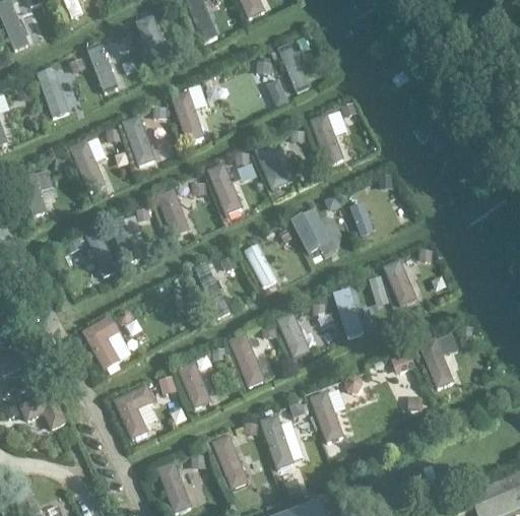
[(64,0),(75,27),(88,22),(79,0),(64,0)]
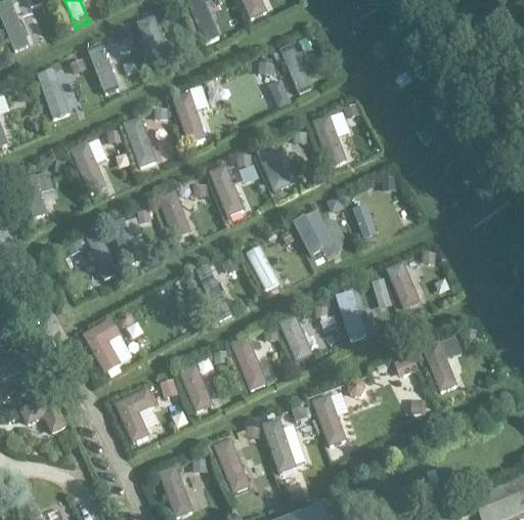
[(243,0),(251,18),(267,11),(262,0),(243,0)]
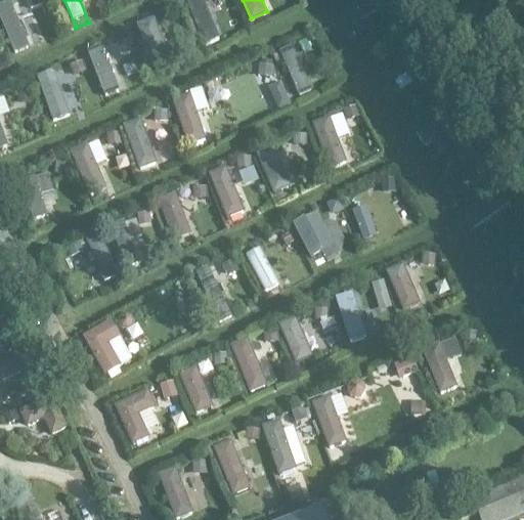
[(114,66),(98,73),(112,100),(127,92),(114,66)]
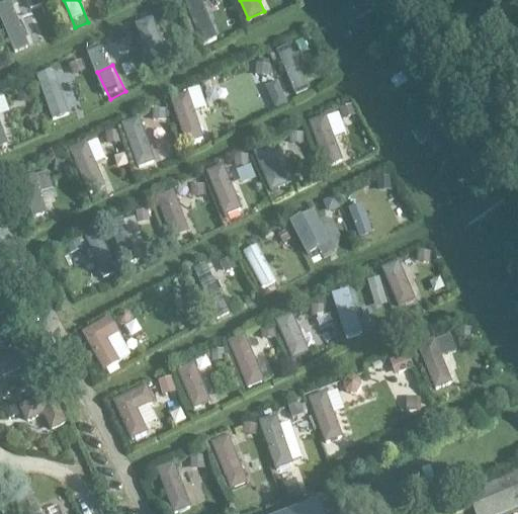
[(308,117),(324,160),(342,154),(326,110),(308,117)]
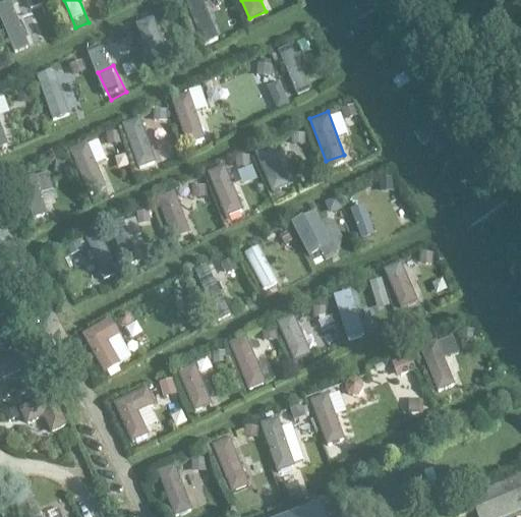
[(0,144),(8,141),(0,120),(0,144)]
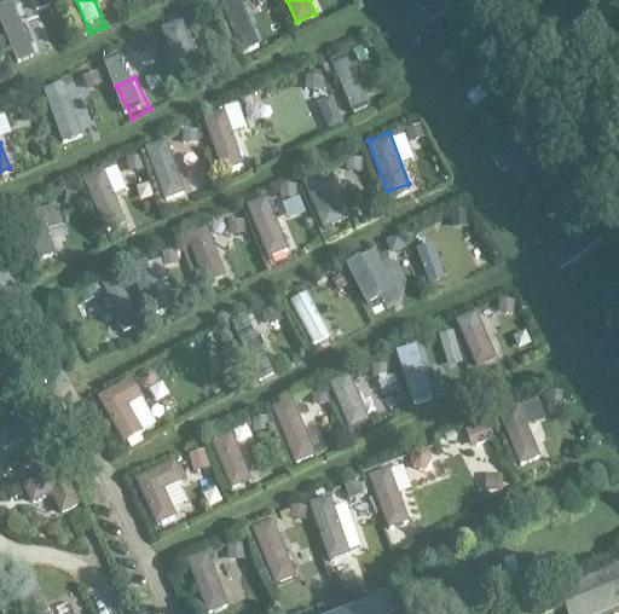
[(348,260),(369,301),(395,289),(376,248),(348,260)]
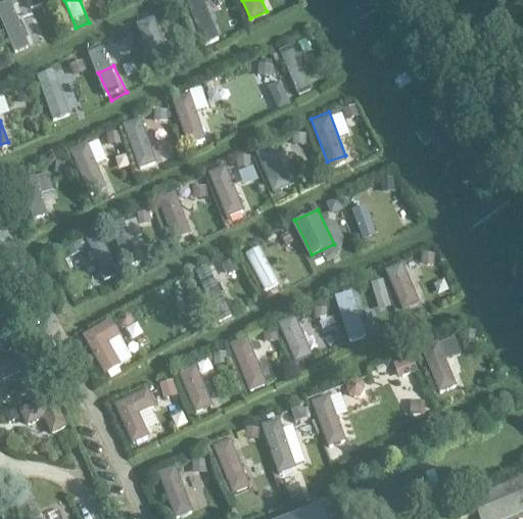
[(385,268),(402,307),(419,299),(402,261),(385,268)]
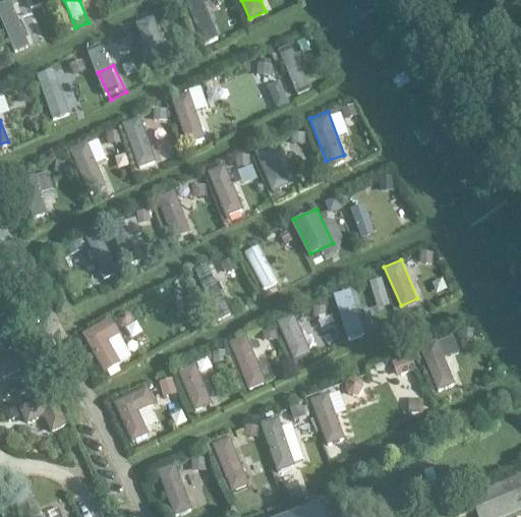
[(368,280),(372,293),(385,289),(381,276),(368,280)]
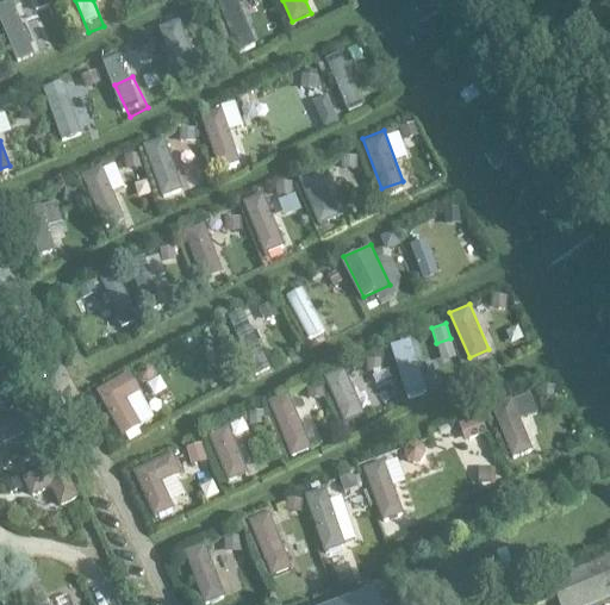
[(23,393),(1,351),(0,351),(0,387),(6,401),(23,393)]
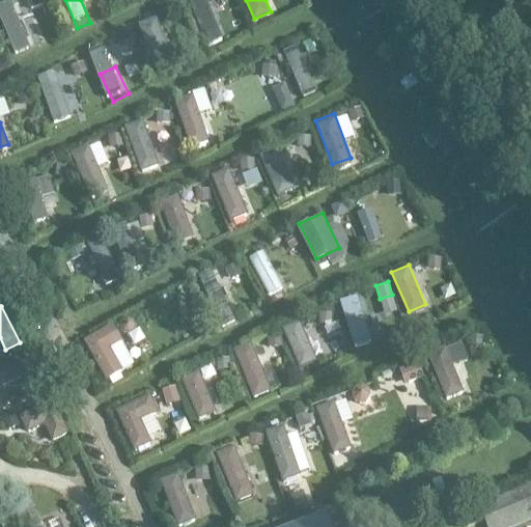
[(133,317),(127,316),(121,319),(119,325),(122,330),(129,332),(134,329),(135,323),(133,317)]
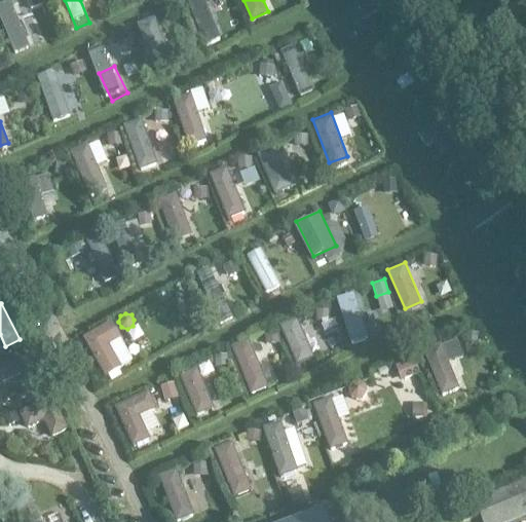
[(302,368),(332,351),(315,321),(286,337),(302,368)]
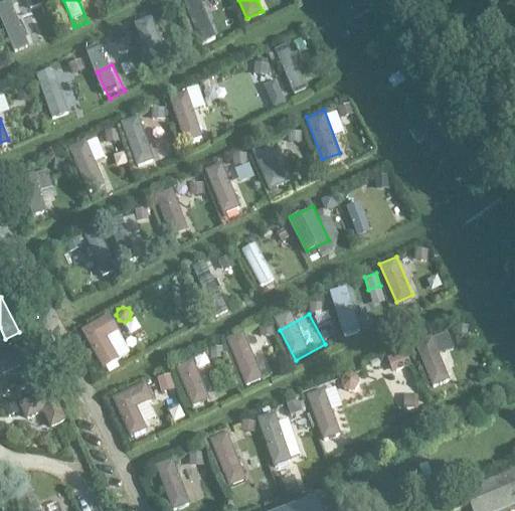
[(414,343),(431,381),(447,375),(438,354),(455,346),(448,329),(414,343)]
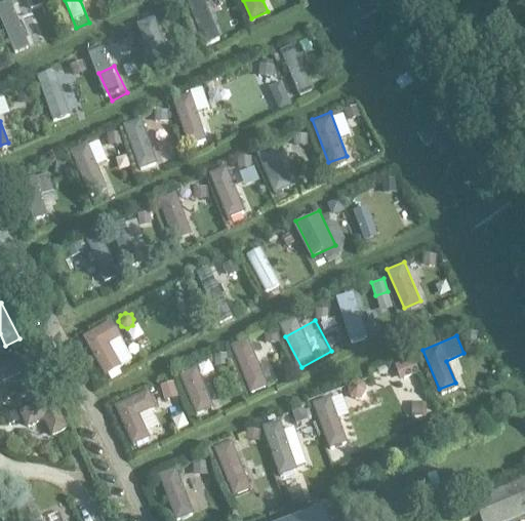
[(401,375),(419,369),(414,356),(396,362),(401,375)]
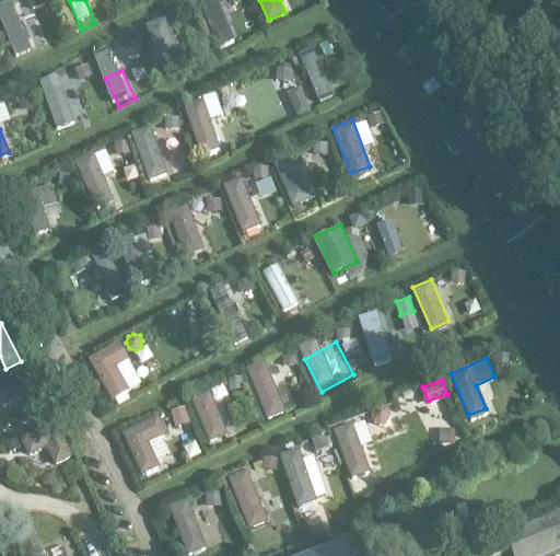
[(375,406),(372,413),(374,420),(381,424),(387,421),(391,415),(388,408),(382,404),(375,406)]
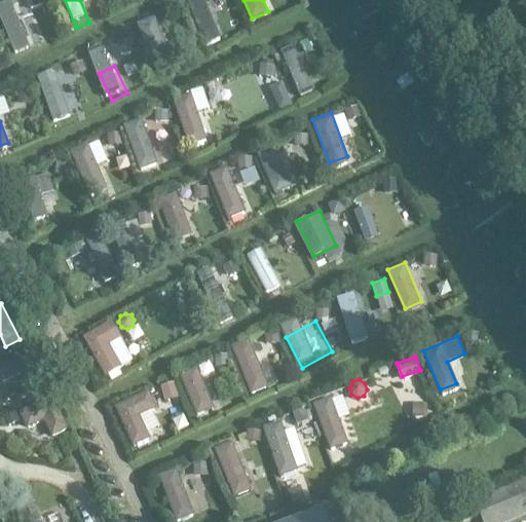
[(174,380),(160,384),(165,399),(178,395),(174,380)]
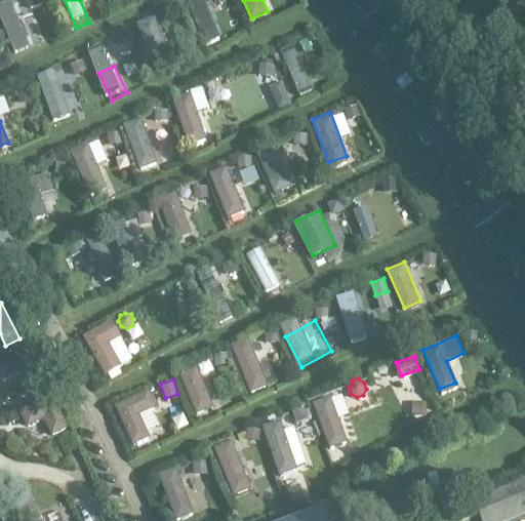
[(116,402),(132,441),(148,434),(138,412),(157,405),(149,388),(116,402)]
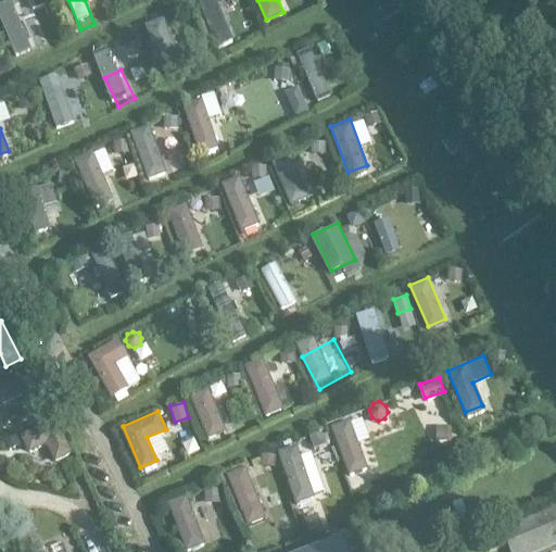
[(71,452),(54,419),(23,435),(30,450),(48,441),(57,459),(71,452)]
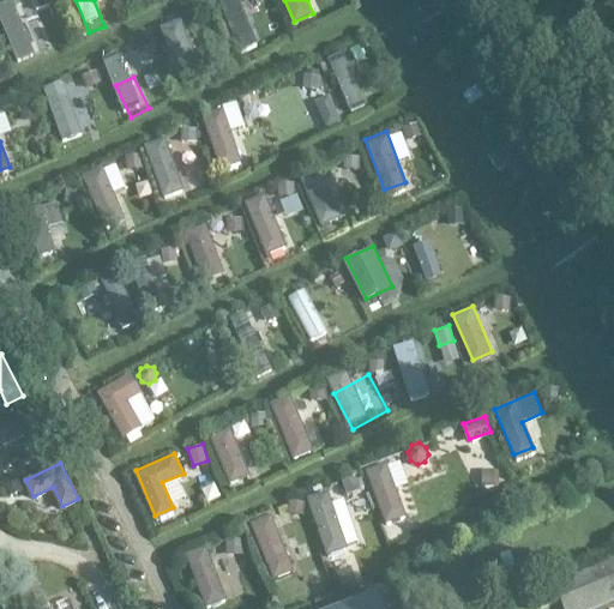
[(369,486),(396,536),(417,524),(399,489),(417,481),(410,465),(369,486)]
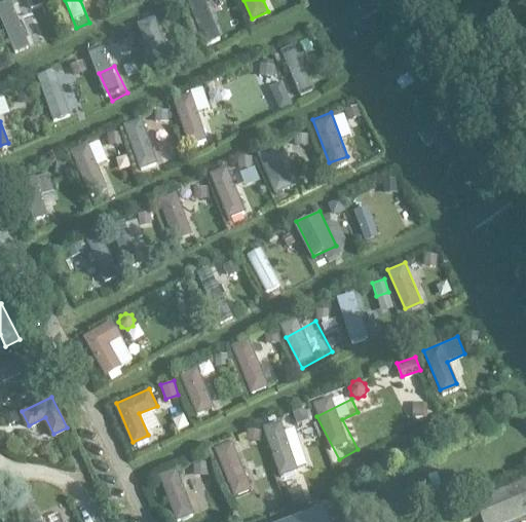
[(268,439),(286,484),(302,478),(285,433),(268,439)]
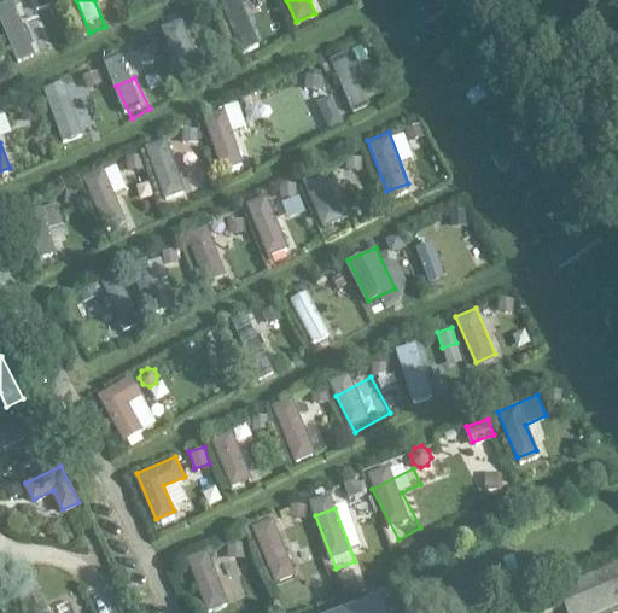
[(566,612),(590,612),(617,601),(617,556),(554,584),(566,612)]
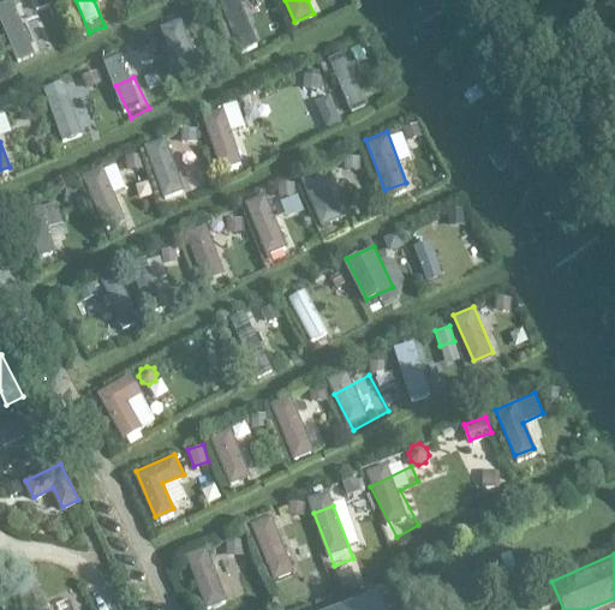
[(383,609),(381,599),(350,609),(383,609)]
